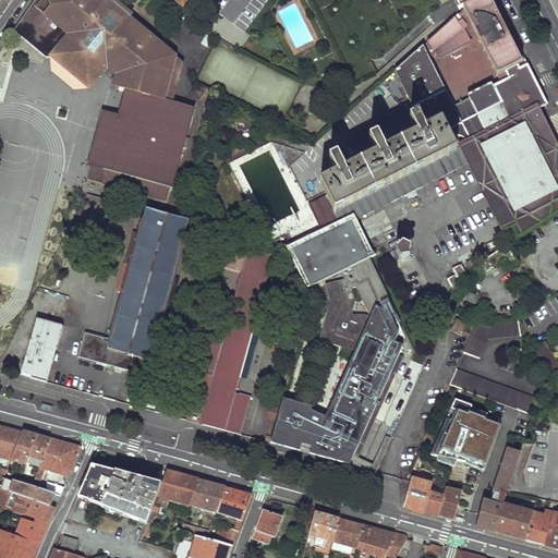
[(35,0),(28,10),(22,19),(14,31),(46,58),(51,58),(52,72),(75,93),(89,91),(89,89),(108,69),(116,75),(121,69),(130,72),(124,89),(128,91),(121,117),(119,124),(109,122),(98,140),(98,165),(92,165),(92,168),(88,181),(100,184),(168,202),(181,148),(187,149),(190,140),(184,137),(192,108),(170,102),(179,73),(169,68),(174,58),(130,20),(112,4),(106,0),(35,0)]
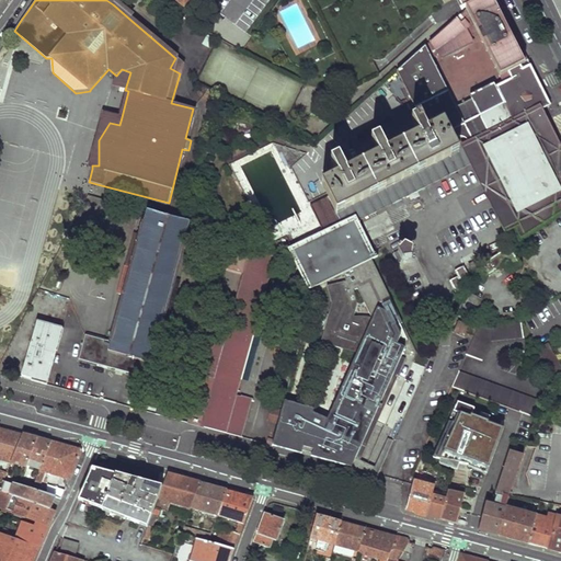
[(455,0),(462,13),(464,11),(474,3),(481,0),(455,0)]
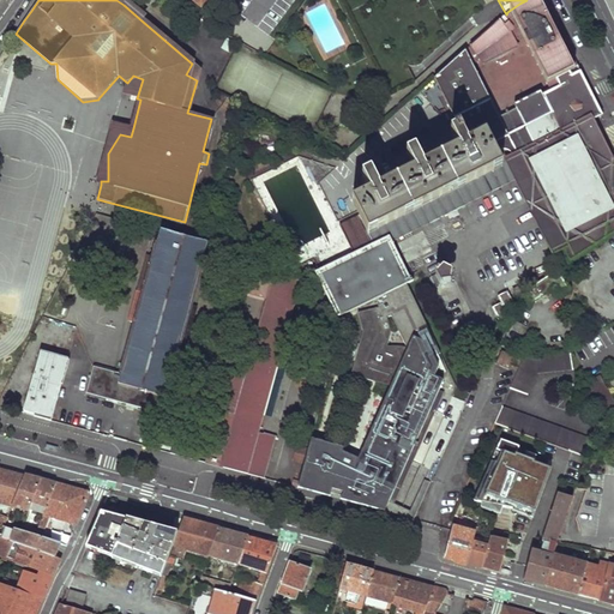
[(527,0),(519,4),(507,12),(521,38),(524,37),(547,83),(575,70),(540,0),(527,0)]
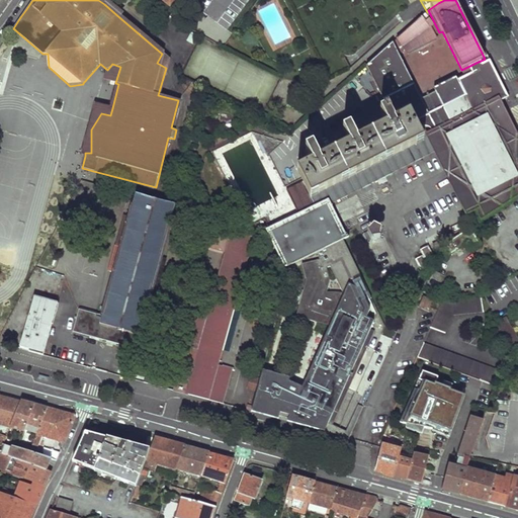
[(489,57),(459,0),(455,0),(485,59),(489,57)]
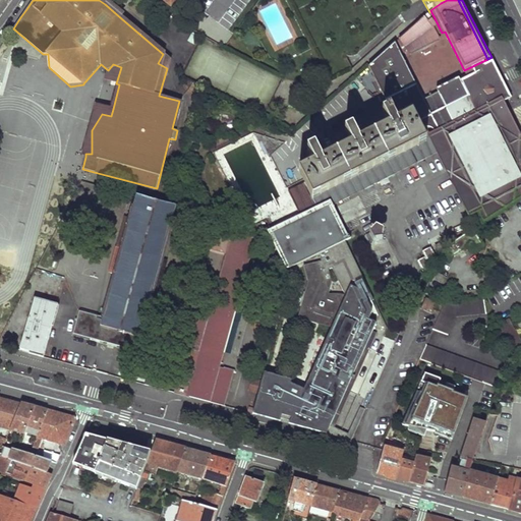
[(110,4),(105,4),(121,18),(120,13),(110,4)]
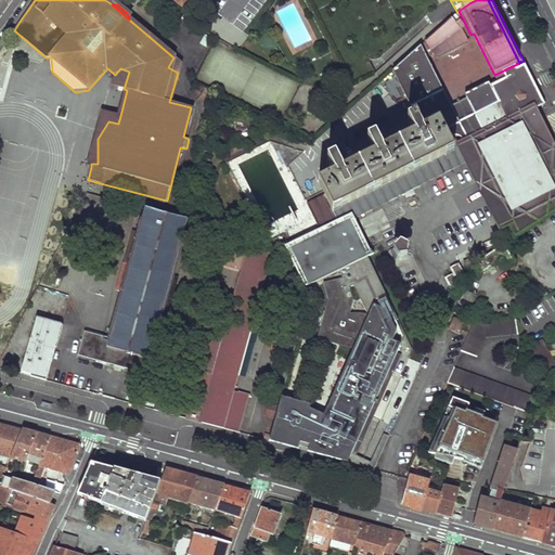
[(457,13),(391,71),(411,106),(443,91),(427,57),(434,53),(436,55),(439,56),(460,49),(465,43),(466,41),(466,40),(465,36),(470,35),(459,11),(457,13)]
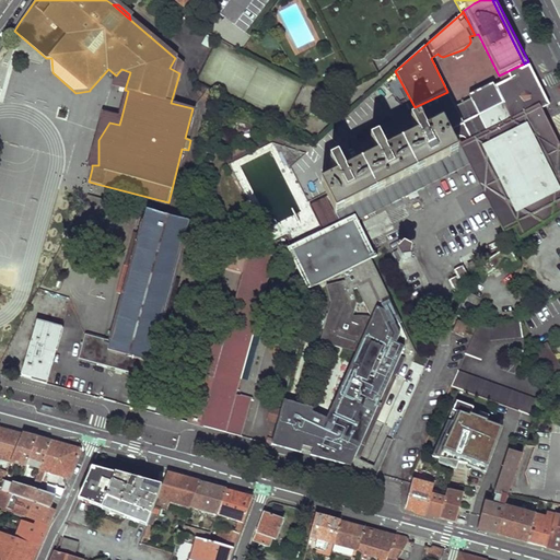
[(242,30),(229,19),(221,30),(234,41),(242,30)]
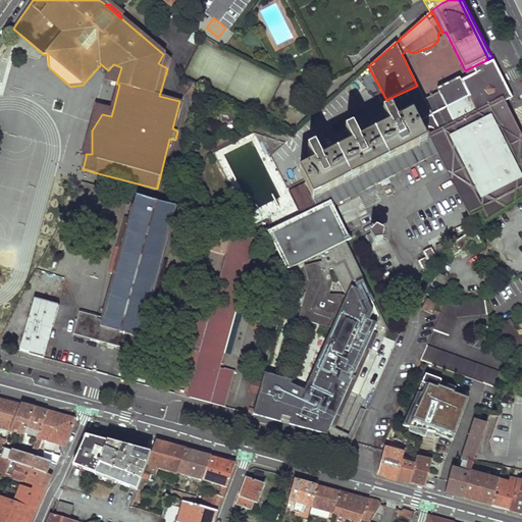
[(231,20),(227,27),(232,31),(237,24),(231,20)]
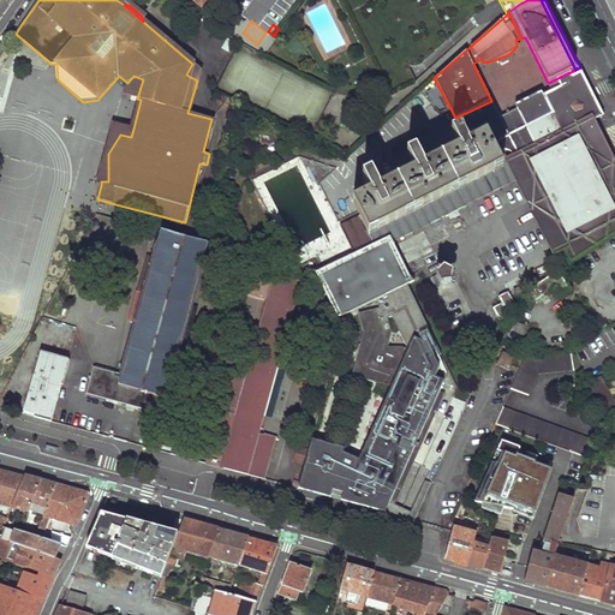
[(268,47),(263,42),(258,49),(263,53),(268,47)]
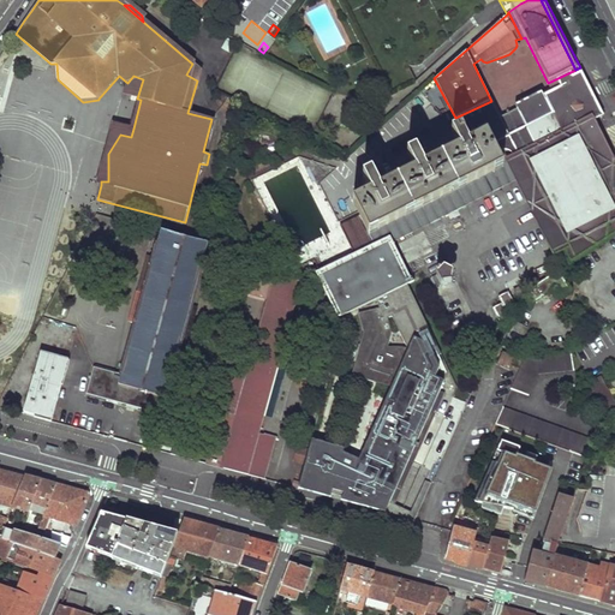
[(199,70),(192,64),(186,75),(197,81),(199,70)]
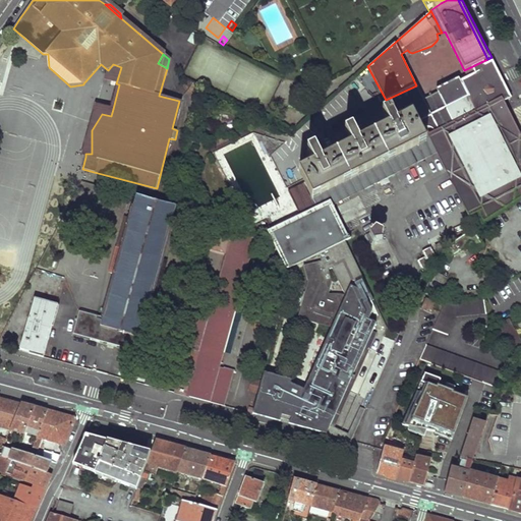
[(512,99),(491,57),(487,59),(507,97),(493,105),(495,108),(512,99)]
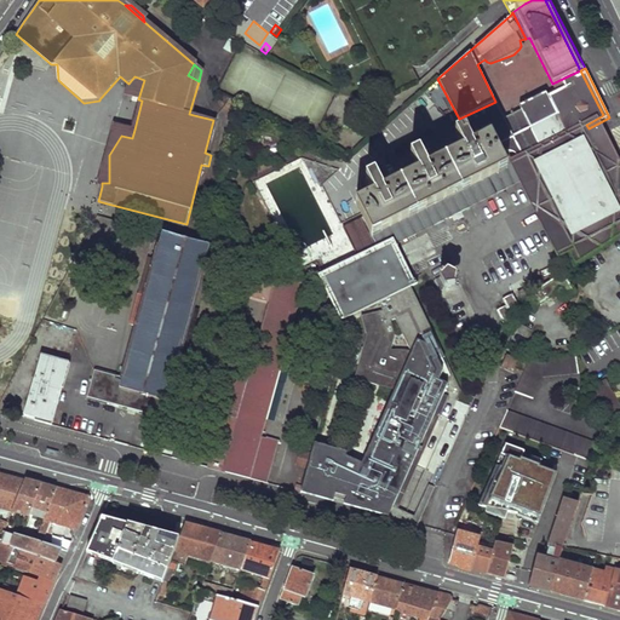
[(505,166),(515,160),(521,158),(586,125),(603,115),(580,70),(552,84),(556,92),(504,119),(499,110),(464,128),(472,144),(491,135),(505,166)]
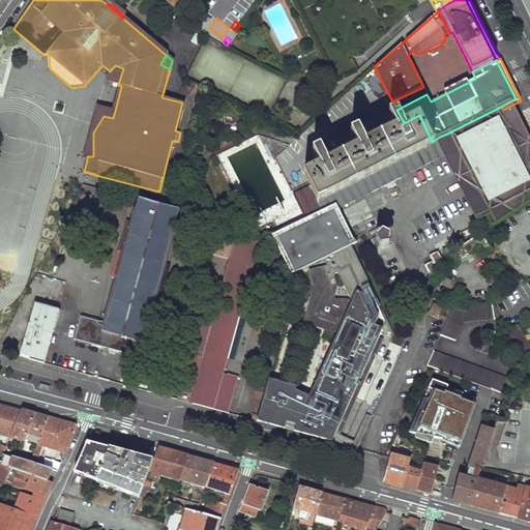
[(123,68),(115,65),(110,71),(111,72),(108,83),(118,85),(123,68)]
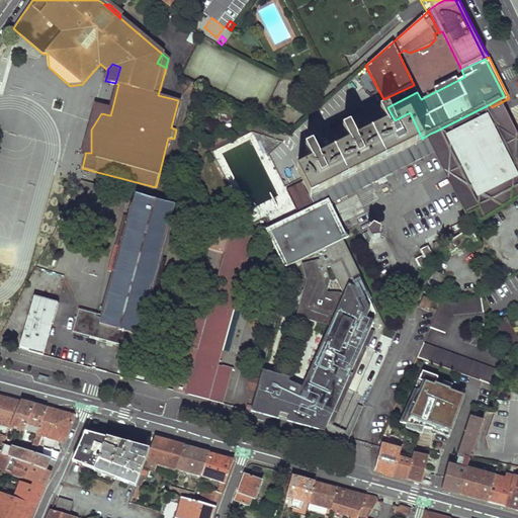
[(414,85),(383,99),(387,107),(417,92),(414,85)]
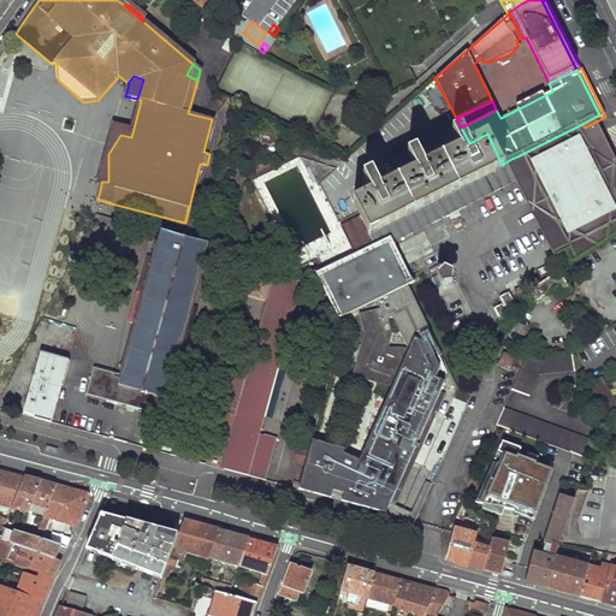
[(98,184),(101,185),(101,182),(108,182),(108,154),(120,135),(131,137),(134,129),(114,124),(98,184)]
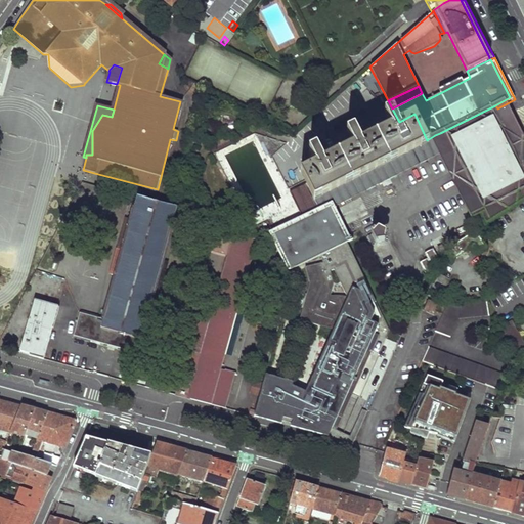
[(450,155),(474,202),(475,202),(480,212),(482,211),(489,224),(523,201),(523,158),(504,117),(501,118),(497,108),(495,105),(440,133),(451,155),(450,155)]
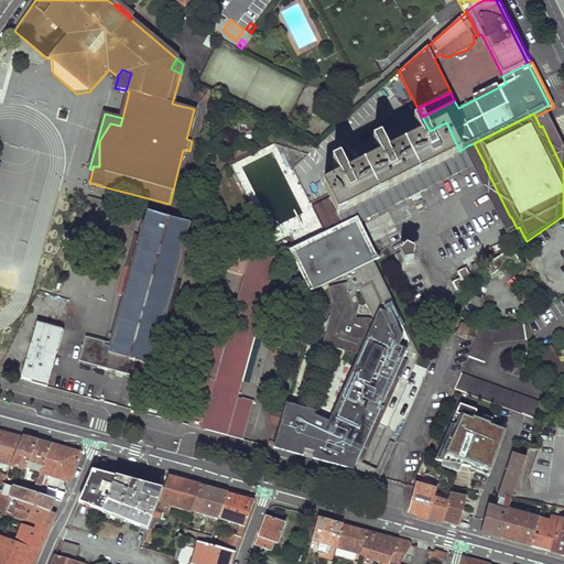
[(430,131),(422,117),(414,121),(421,136),(389,152),(382,138),(373,141),(381,156),(386,165),(354,182),(348,173),(340,158),(333,162),(339,177),(348,194),(333,202),(331,198),(312,207),(312,208),(331,199),(338,214),(459,151),(446,122),(430,131)]
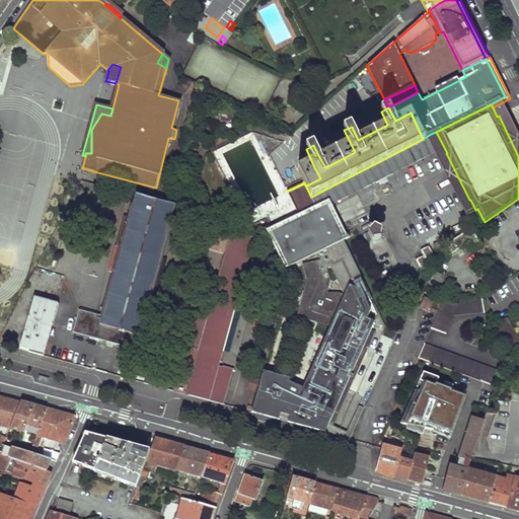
[(431,134),(423,139),(311,197),(304,183),(287,192),(297,212),(303,209),(306,216),(328,206),(329,206),(325,198),(329,196),(334,204),(439,150),(431,134)]
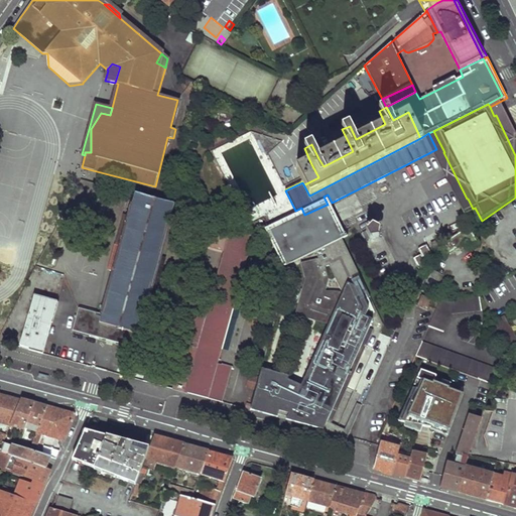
[(353,151),(349,143),(318,158),(324,166),(353,151)]
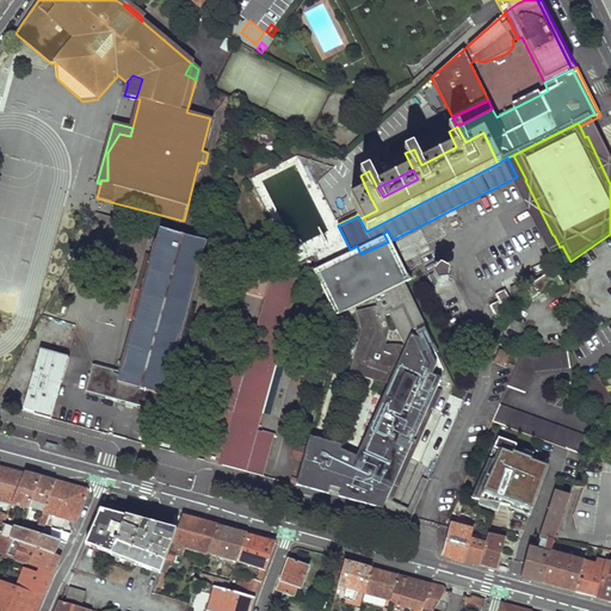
[(368,192),(351,201),(358,215),(360,218),(377,210),(368,192)]
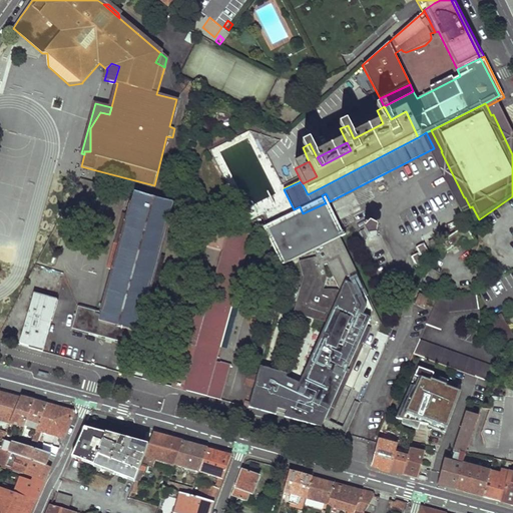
[(173,202),(134,192),(118,251),(114,249),(109,269),(113,270),(101,313),(78,306),(72,329),(90,334),(91,329),(119,337),(118,342),(127,344),(131,330),(138,332),(173,202)]
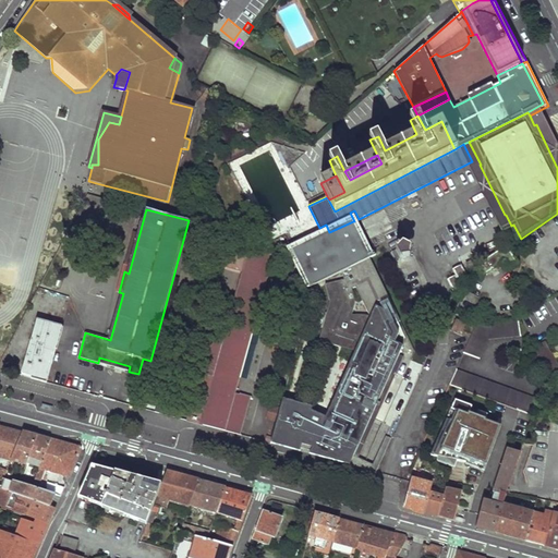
[(341,271),(371,257),(353,221),(329,232),(292,251),(311,287),(341,271)]
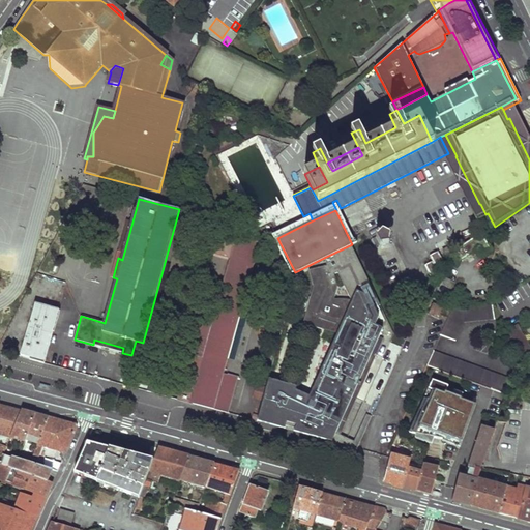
[(488,213),(486,214),(484,214),(492,229),(495,227),(488,213)]
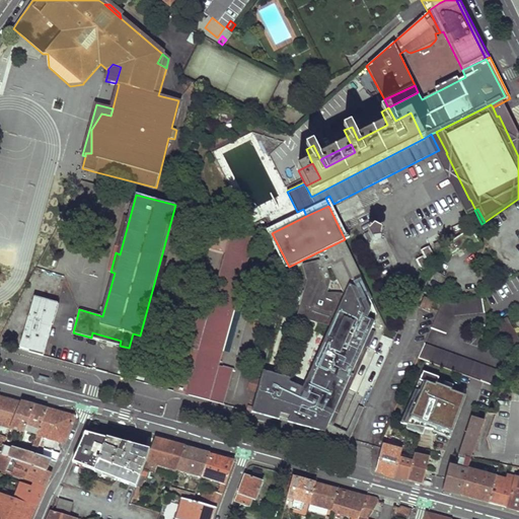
[(198,397),(222,404),(231,369),(219,366),(249,255),(247,254),(252,236),(214,225),(208,248),(225,253),(211,304),(197,300),(183,348),(187,349),(184,353),(189,354),(188,358),(193,359),(190,368),(184,366),(178,389),(187,392),(187,394),(198,397)]
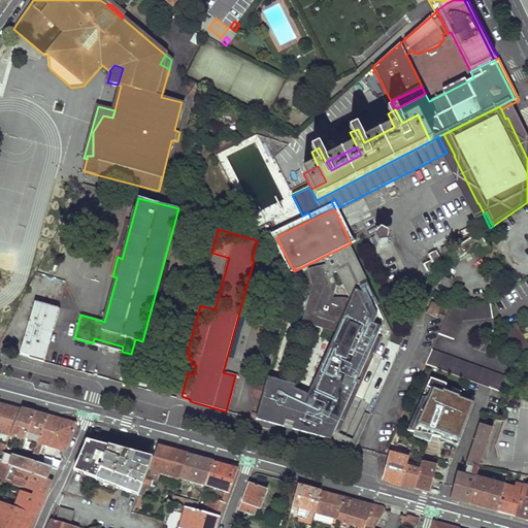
[(375,246),(380,244),(388,243),(390,234),(382,230),(375,236),(371,238),(375,246)]
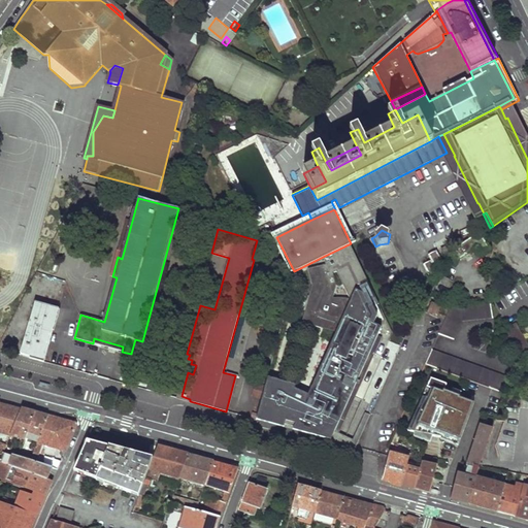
[(374,325),(377,317),(373,306),(378,304),(351,243),(323,257),(326,264),(307,269),(311,284),(301,322),(320,327),(321,324),(336,330),(339,331),(310,395),(307,394),(294,388),(295,385),(275,380),(271,395),(263,393),(261,399),(257,418),(330,438),(333,431),(339,434),(356,398),(352,396),(357,385),(361,387),(383,338),(378,337),(382,329),(374,325)]
